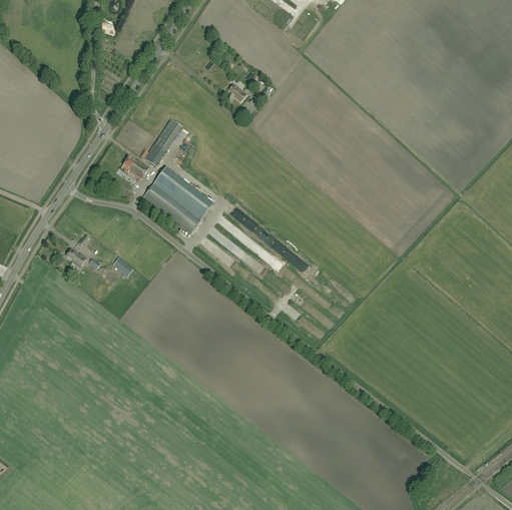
[(272,4),(269,9),(275,12),(278,7),(272,4)]
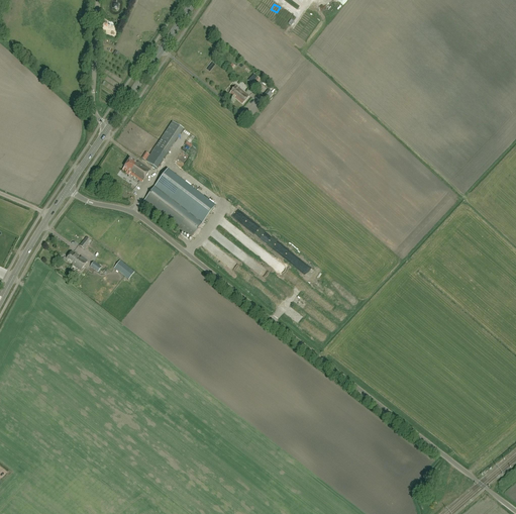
[(241,102),(248,94),(235,84),(229,91),(241,102)]
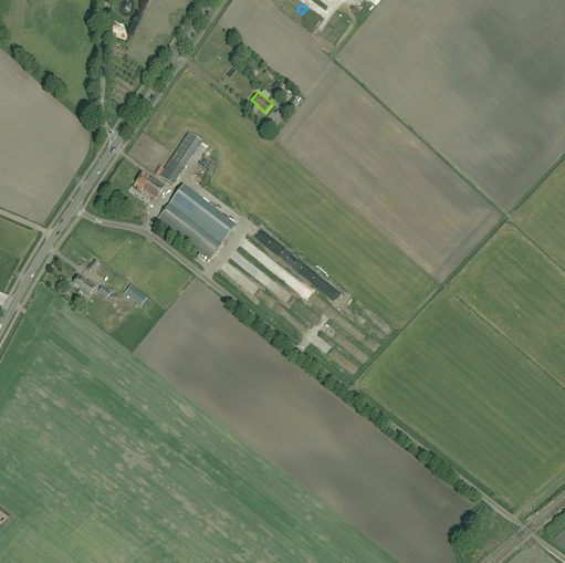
[(292,95),(285,103),(291,108),(297,100),(292,95)]
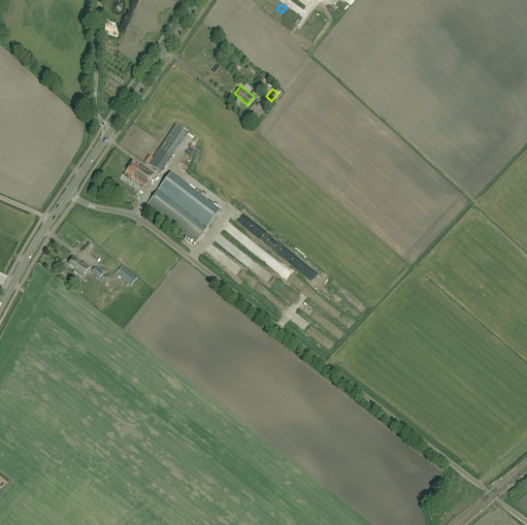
[(163,138),(147,162),(160,169),(175,146),(187,130),(175,122),(163,138)]
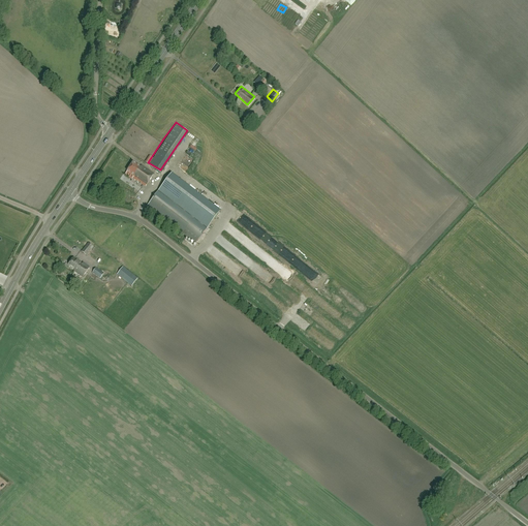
[(183,156),(186,159),(184,161),(187,164),(193,157),(186,152),(183,156)]
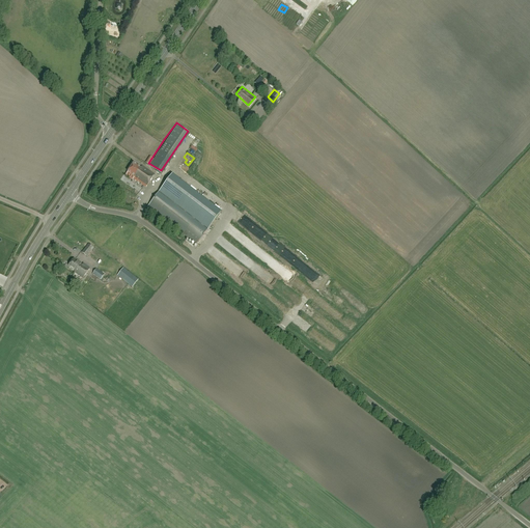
[(140,166),(133,160),(127,169),(134,173),(133,175),(137,178),(139,178),(140,178),(140,182),(145,185),(154,172),(142,164),(140,166)]
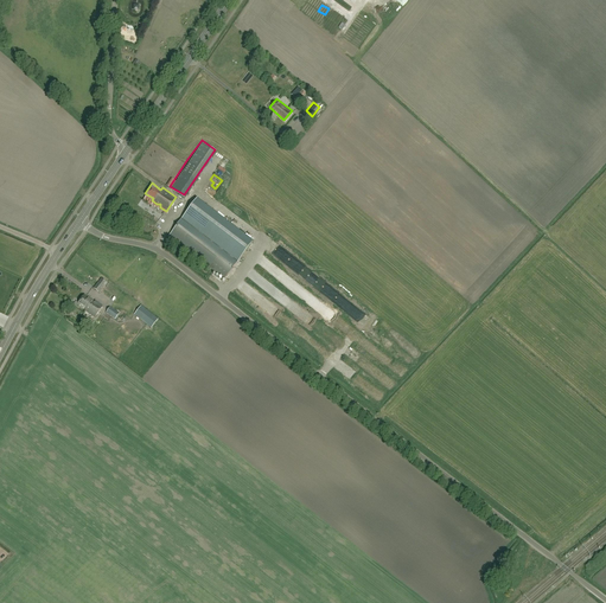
[(196,197),(168,233),(224,275),(252,238),(196,197)]
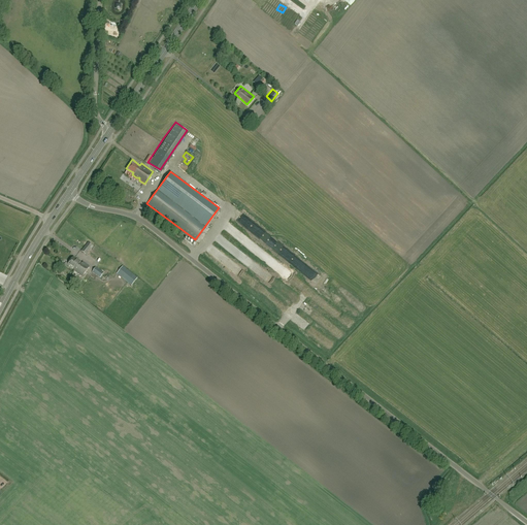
[(86,253),(93,244),(87,240),(80,249),(86,253)]
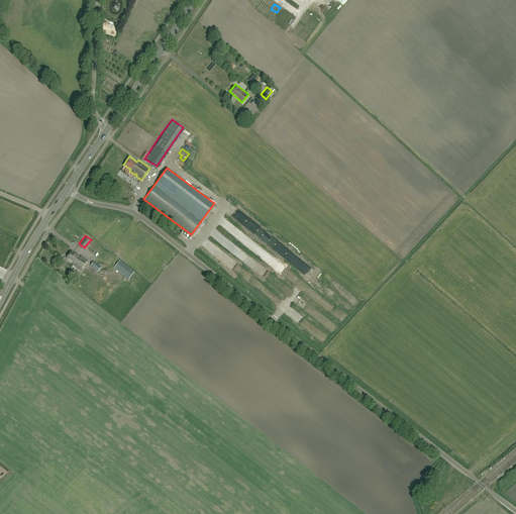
[(66,258),(72,263),(72,264),(80,269),(87,260),(80,254),(80,255),(71,249),(66,258)]
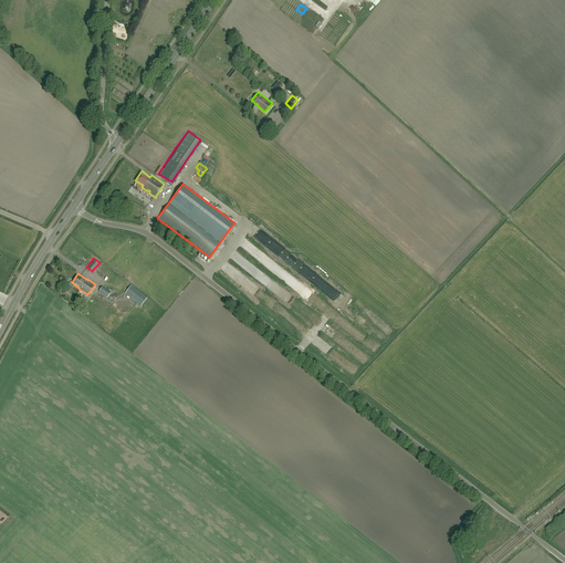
[(139,304),(146,295),(131,283),(124,291),(139,304)]
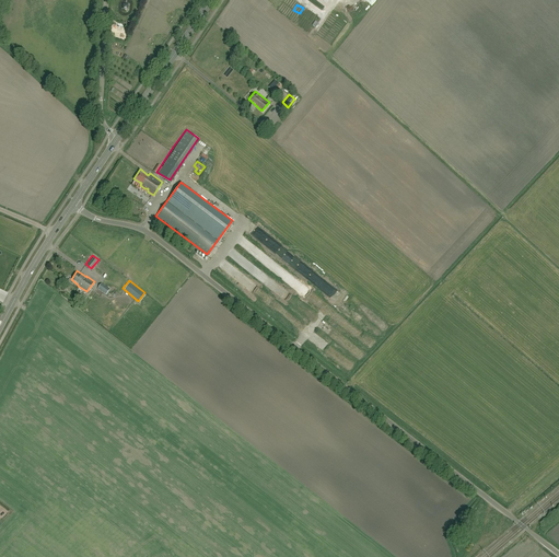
[(105,293),(109,287),(101,281),(96,287),(105,293)]
